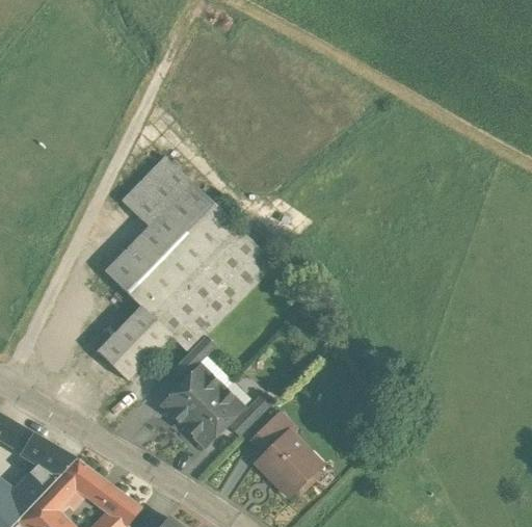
[(164,155),(122,200),(149,225),(191,181),(164,155)]
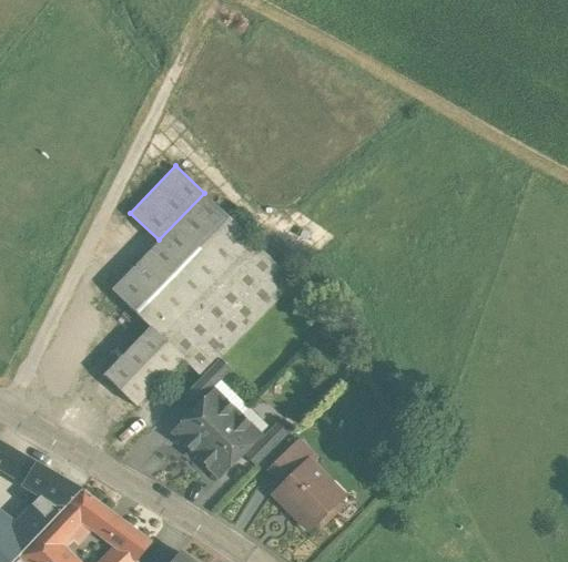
[(159,239),(112,288),(150,325),(104,373),(135,404),(182,356),(201,374),(293,278),(204,193),(159,239)]
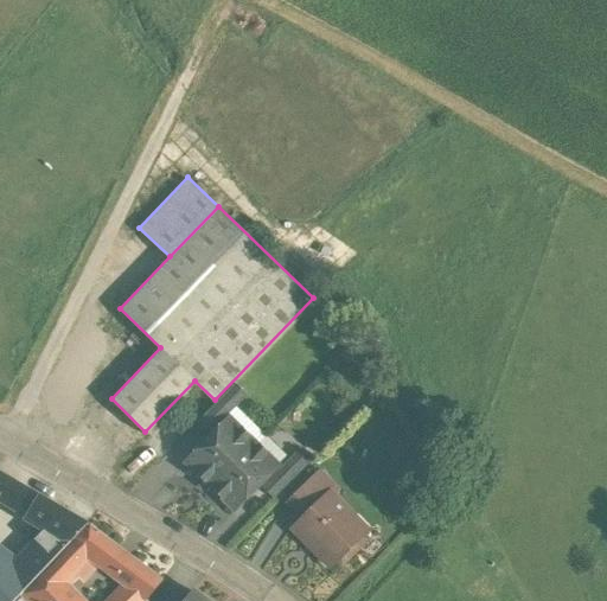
[(232,382),(197,419),(208,430),(244,392),(232,382)]
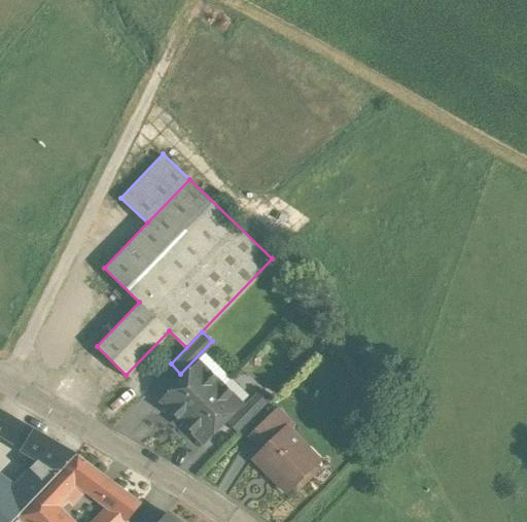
[(199,360),(163,397),(183,418),(219,381),(199,360)]
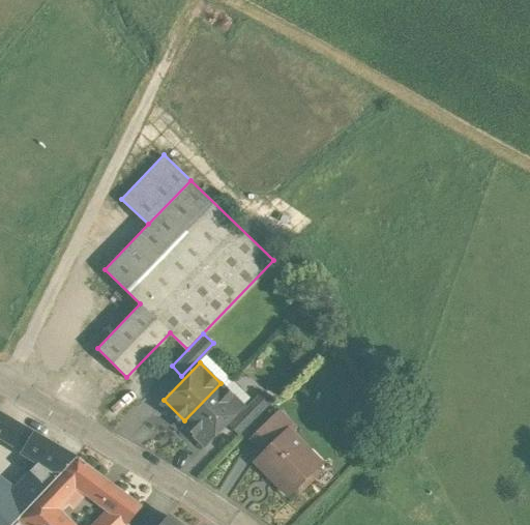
[(221,383),(184,420),(205,440),(241,404),(221,383)]
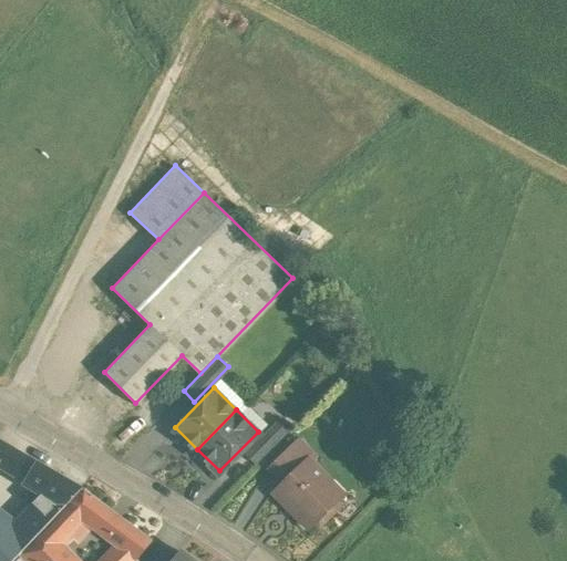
[(278,416),(245,450),(255,461),(289,426),(278,416)]
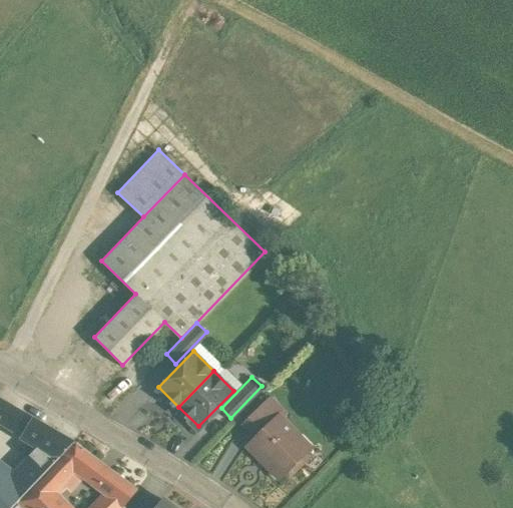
[(0,397),(0,420),(23,434),(34,417),(0,397)]
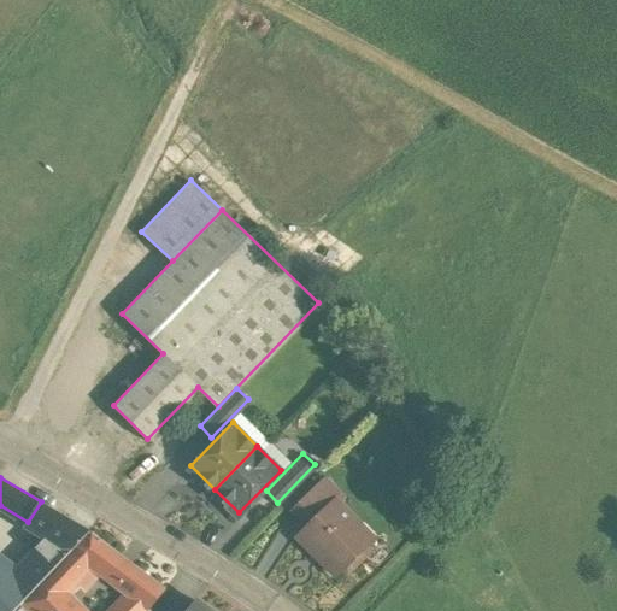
[(323,477),(292,507),(307,523),(334,498),(335,499),(340,494),(323,477)]
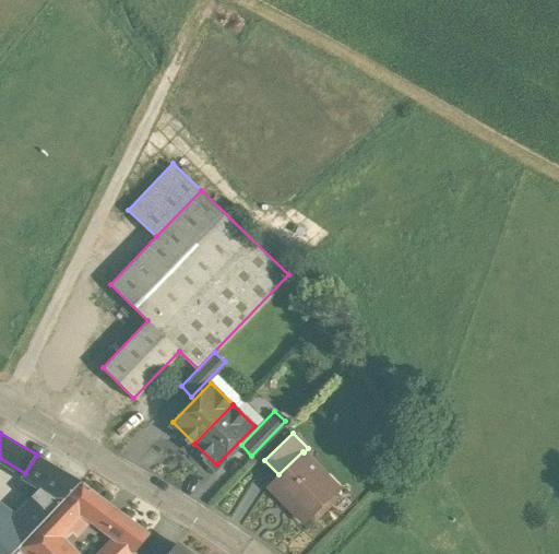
[(278,474),(269,484),(302,520),(314,509),(321,509),(329,502),(329,494),(318,482),(325,475),(304,452),(302,451),(278,474)]
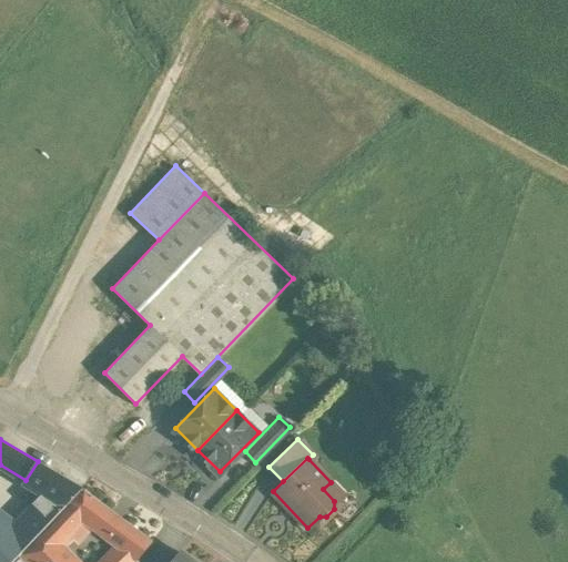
[(83,489),(38,461),(26,480),(22,483),(41,494),(64,508),(83,489)]
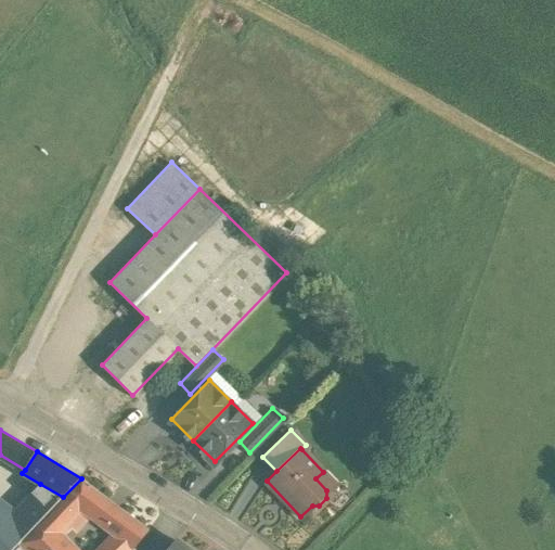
[(104,497),(81,478),(63,497),(43,517),(59,529),(78,509),(89,515),(104,497)]
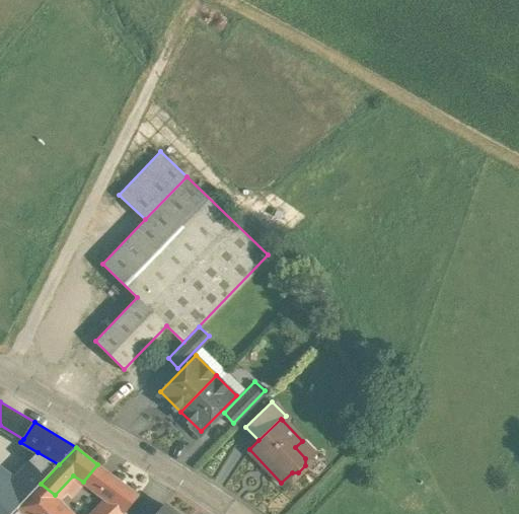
[(59,464),(38,452),(5,482),(17,491),(22,487),(31,493),(41,484),(59,464)]
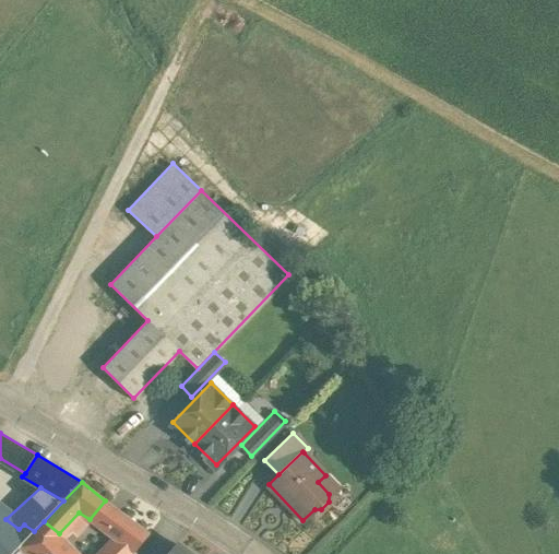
[(146,532),(105,501),(90,519),(114,535),(95,553),(127,553),(132,549),(146,532)]
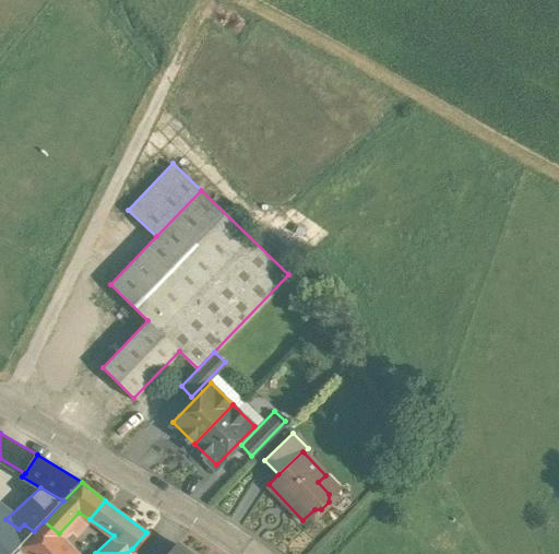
[(6,519),(0,514),(0,553),(9,553),(20,545),(34,531),(24,525),(19,529),(6,519)]
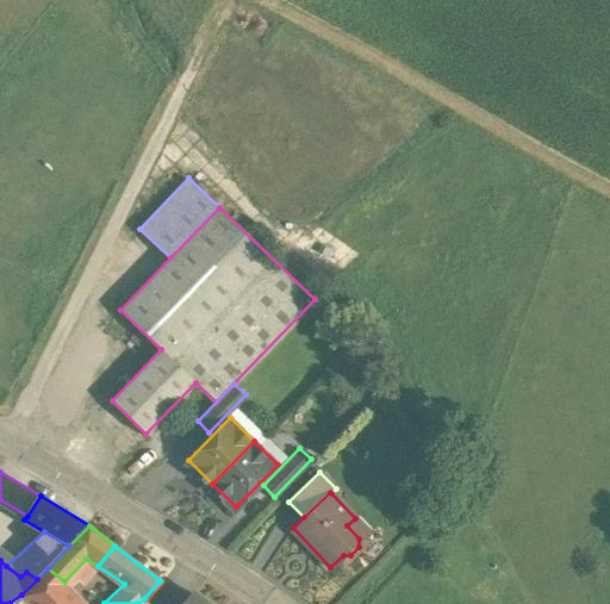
[(86,603),(64,581),(48,568),(37,579),(22,595),(30,603),(86,603)]
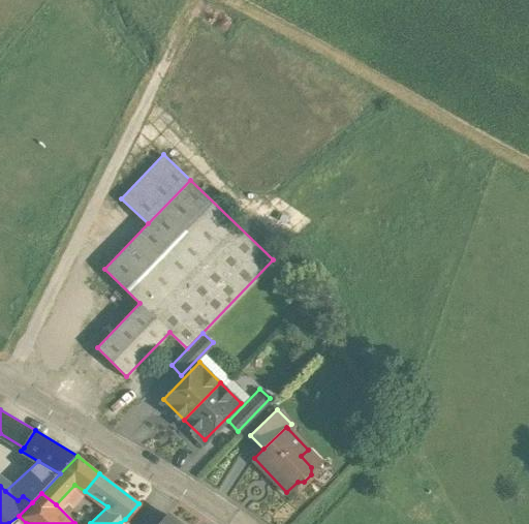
[(184,523),(166,511),(156,523),(184,523)]
